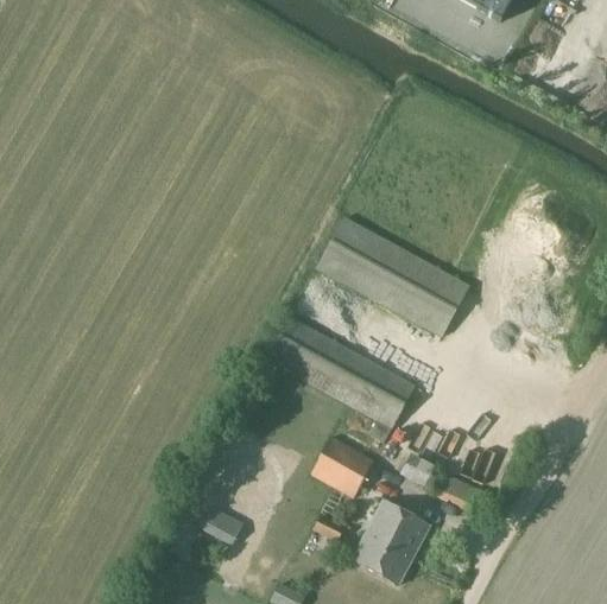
[(465,0),(500,19),(510,0),(465,0)]
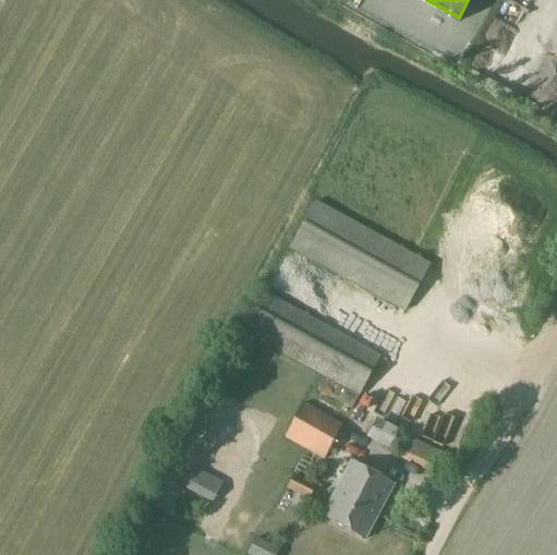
[(402,305),(427,261),(314,198),(290,243),(402,305)]
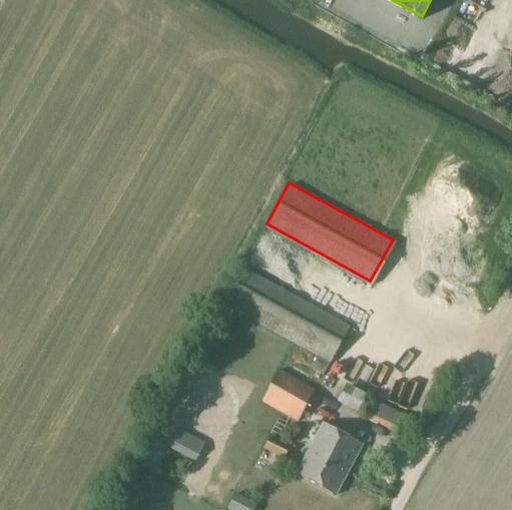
[(323,373),(350,325),(243,267),(223,303),(317,354),(311,366),(323,373)]
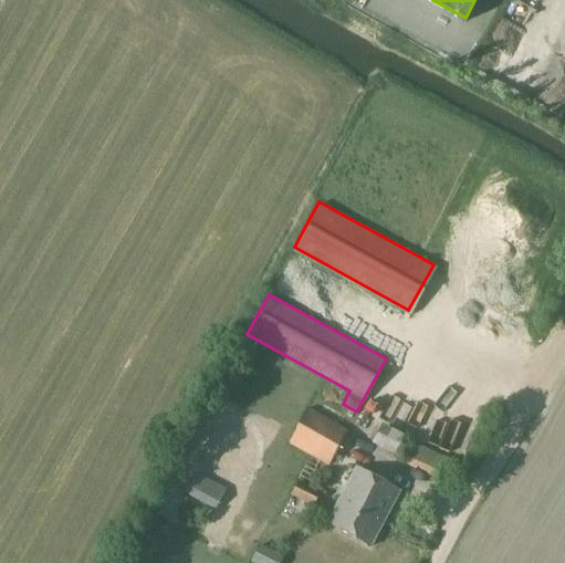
[(328,464),(347,429),(306,406),(288,440),(328,464)]
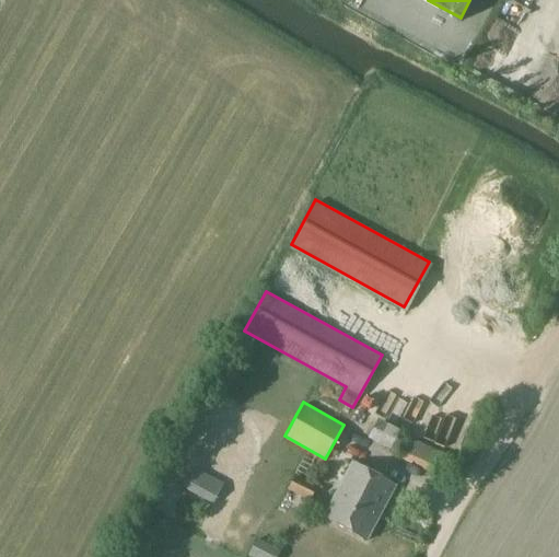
[(392,447),(400,429),(377,418),(369,436),(392,447)]
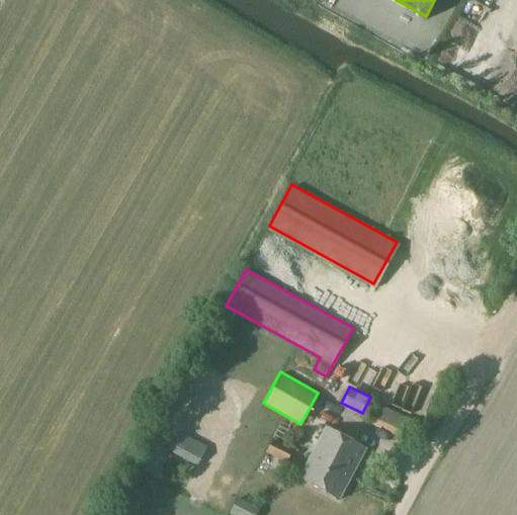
[(405,438),(414,420),(375,403),(367,420),(405,438)]
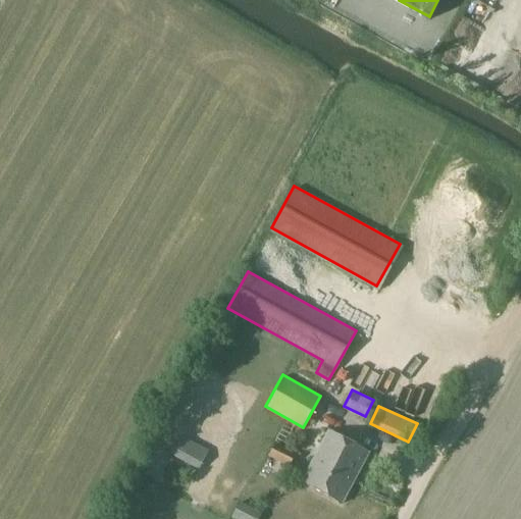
[(340,502),(366,452),(327,430),(301,480),(340,502)]
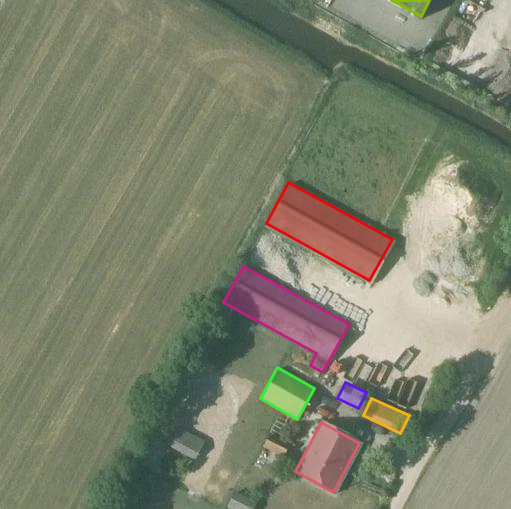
[(194,459),(204,440),(175,425),(166,444),(194,459)]
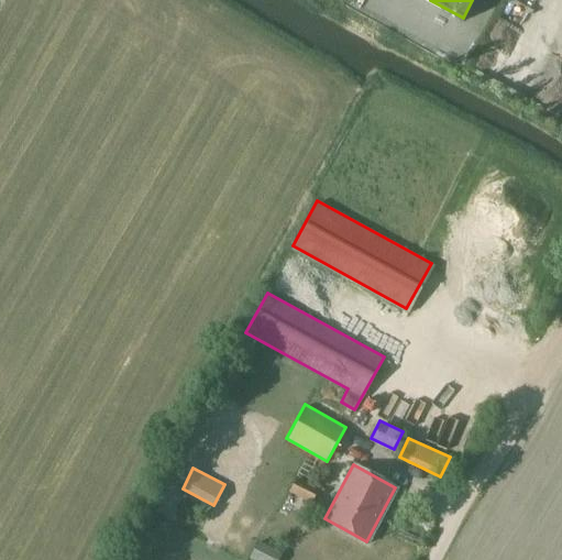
[(312,501),(318,489),(296,478),(289,490),(312,501)]
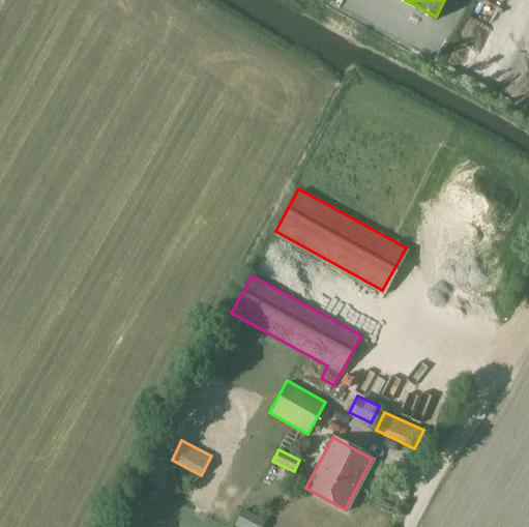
[(241,526),(262,526),(265,520),(242,508),(235,524),(241,526)]
